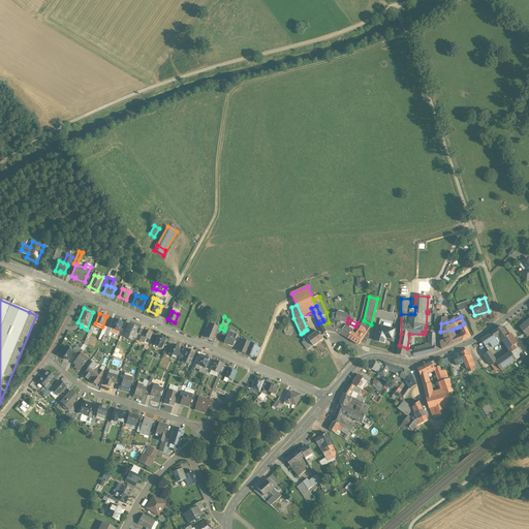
[(122,323),(114,319),(111,328),(119,332),(122,323)]
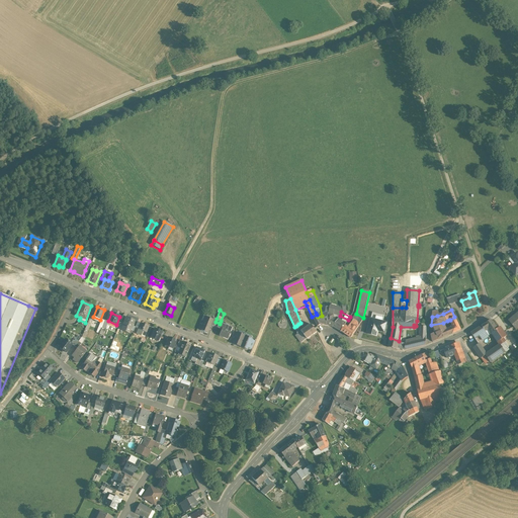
[(317,315),(312,317),(318,327),(322,324),(327,325),(328,315),(329,313),(325,314),(322,316),(318,317),(317,315)]
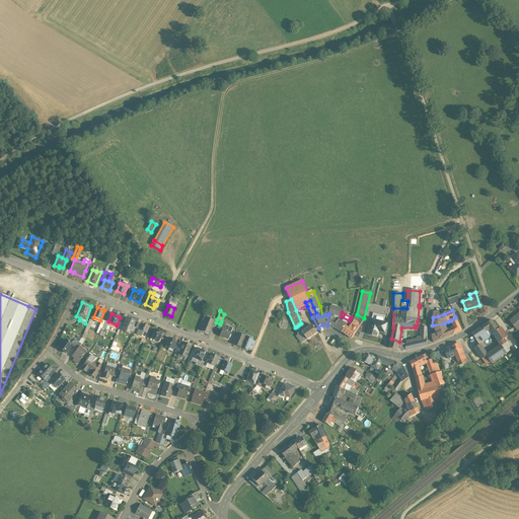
[(384,316),(373,313),(372,319),(383,322),(384,316)]
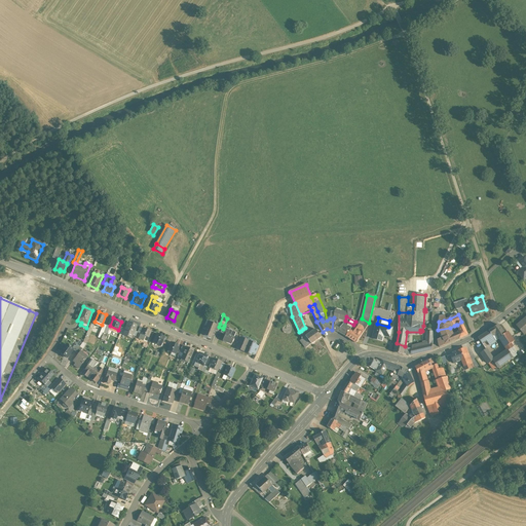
[(525,317),(517,326),(521,331),(522,330),(525,334),(525,332),(525,317)]
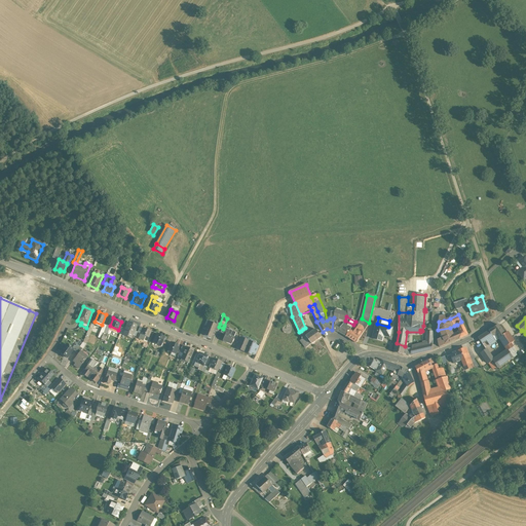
[(369,323),(362,318),(361,321),(362,321),(364,323),(362,327),(366,330),(369,324),(369,323)]
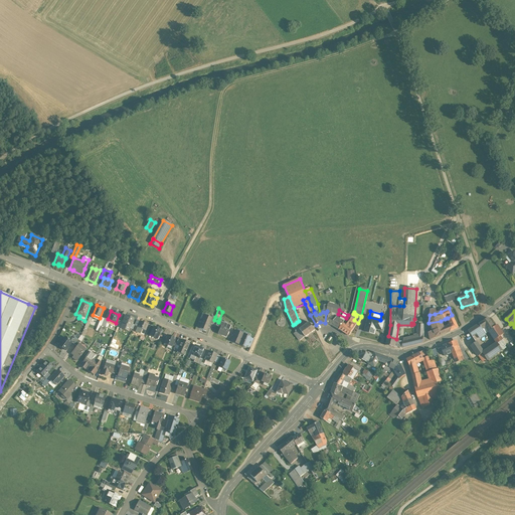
[(331,314),(326,313),(325,323),(331,325),(335,319),(331,318),(331,314)]
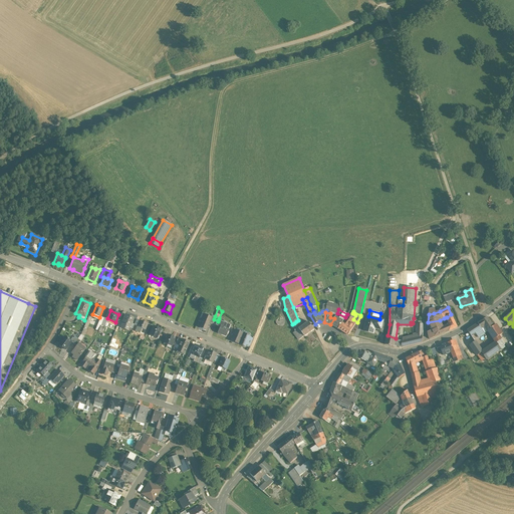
[(204,314),(202,319),(199,327),(206,330),(209,322),(211,317),(204,314)]
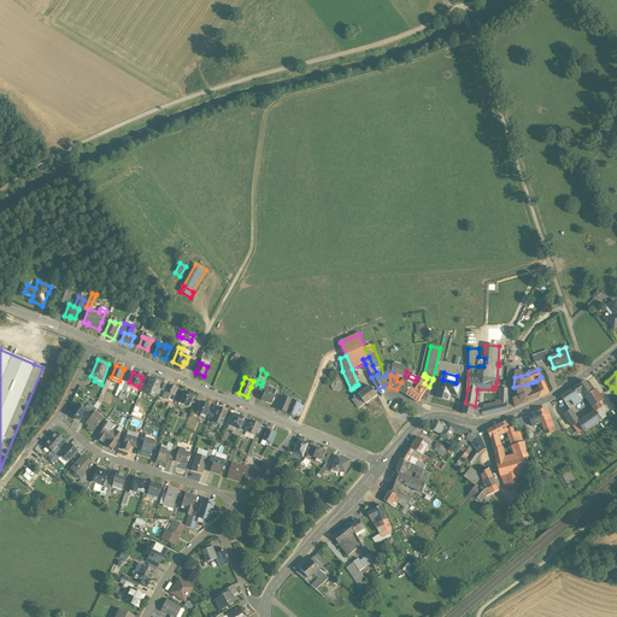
[(548,393),(541,377),(536,381),(540,389),(536,391),(539,398),(548,393)]
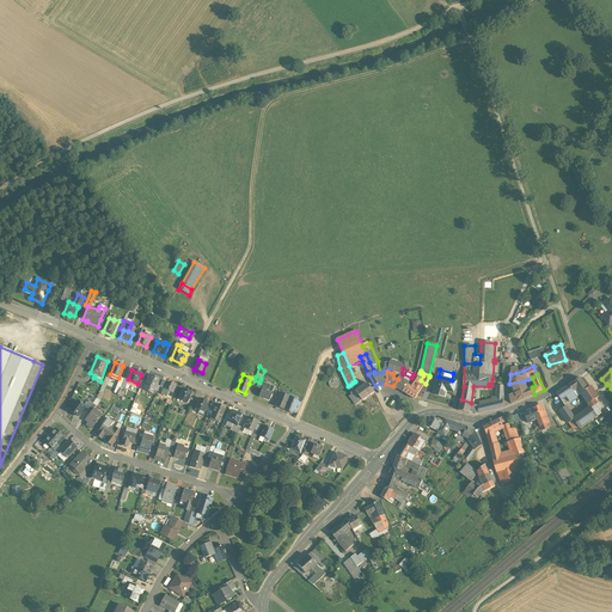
[(159,379),(150,375),(147,381),(146,381),(142,390),(153,395),(157,385),(159,379)]
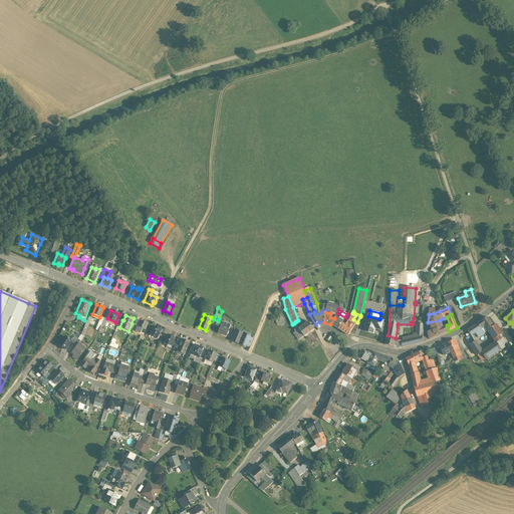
[(383,320),(368,316),(365,327),(364,330),(364,331),(374,333),(375,328),(380,329),(382,324),(381,324),(382,321),(383,321),(383,320)]
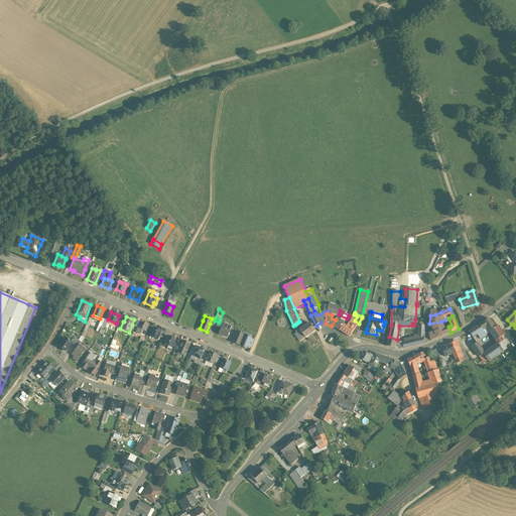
[(345,323),(337,318),(336,319),(332,326),(340,331),(344,325),(345,323)]
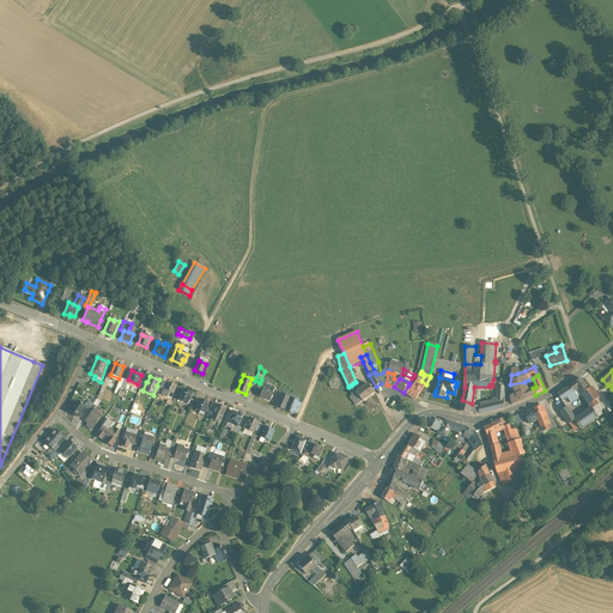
[(418,378),(412,388),(408,386),(404,393),(416,400),(426,384),(422,381),(418,378)]
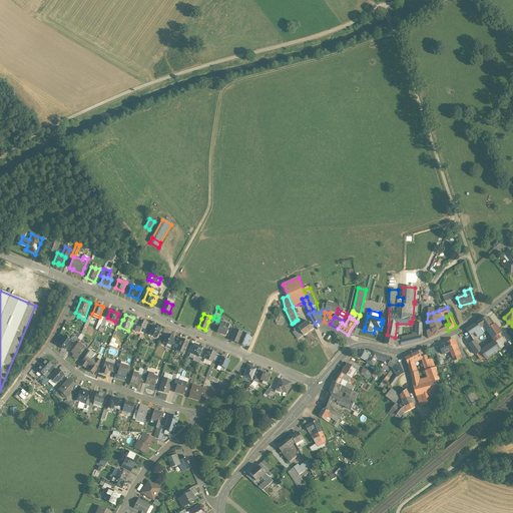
[(486,317),(477,323),(480,328),(480,327),(484,333),(487,330),(492,326),(486,317)]
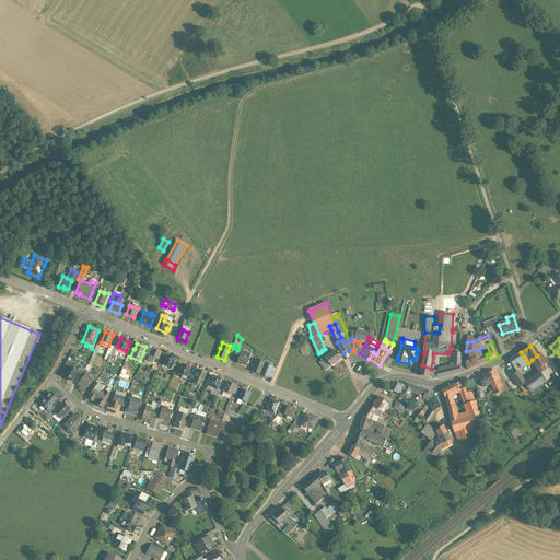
[(161,353),(152,349),(149,356),(154,358),(158,360),(161,353)]
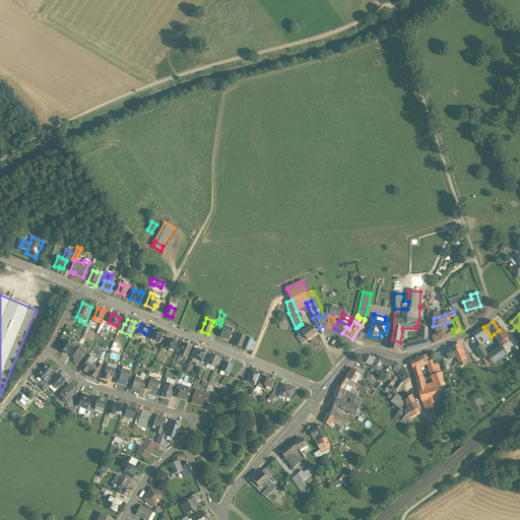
[(225,326),(220,324),(220,325),(218,329),(222,331),(220,337),(229,340),(232,333),(233,329),(229,327),(225,326)]
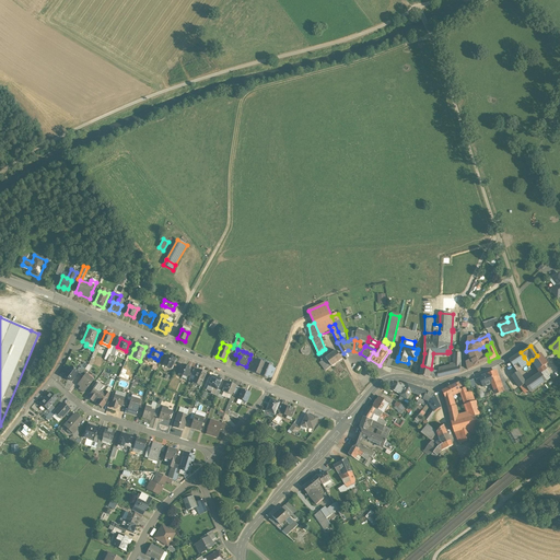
[(479,349),(467,351),(471,360),(466,362),(468,370),(485,362),(482,357),(479,349)]
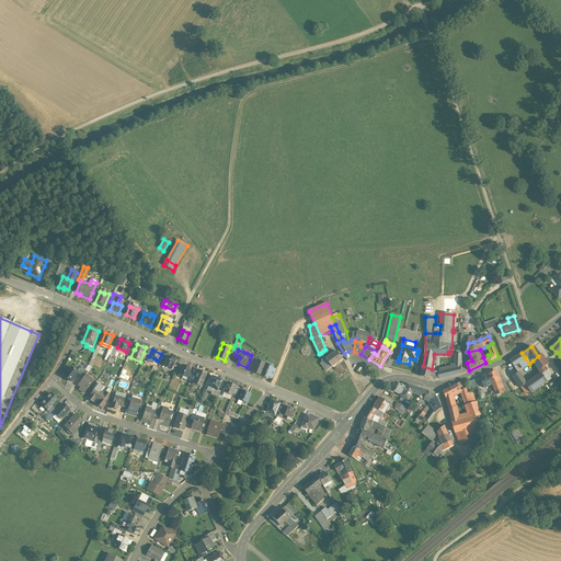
[(322,362),(320,364),(325,371),(332,367),(343,359),(336,352),(332,355),(330,353),(329,354),(328,355),(329,357),(327,358),(322,362)]
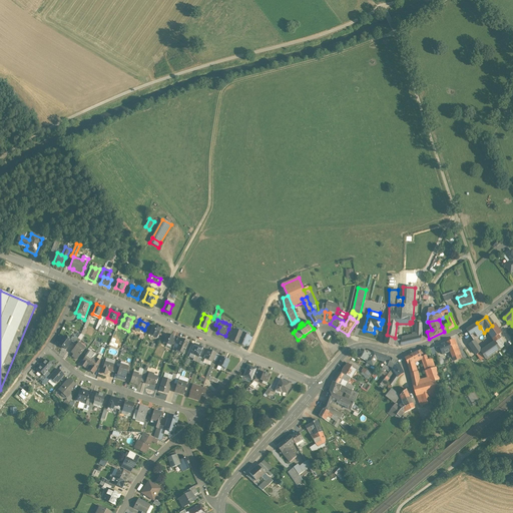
[(477,323),(466,330),(470,336),(474,333),(477,337),(484,333),(480,327),(480,328),(477,323)]
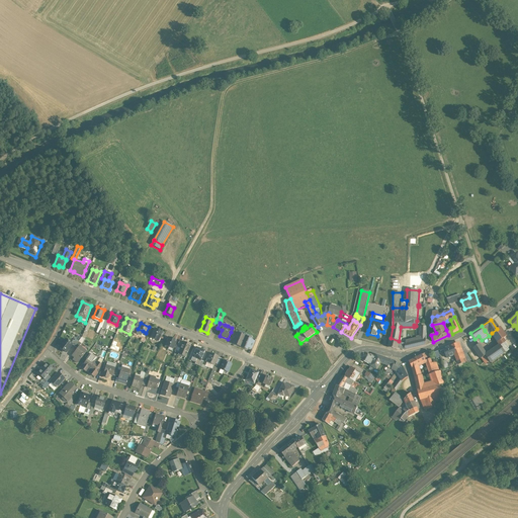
[(500,327),(497,329),(492,333),(492,334),(498,342),(503,338),(504,338),(506,336),(500,327)]
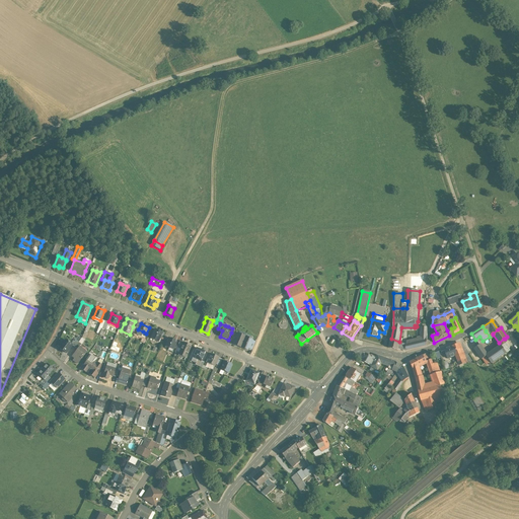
[(162,334),(154,329),(151,339),(158,342),(162,334)]
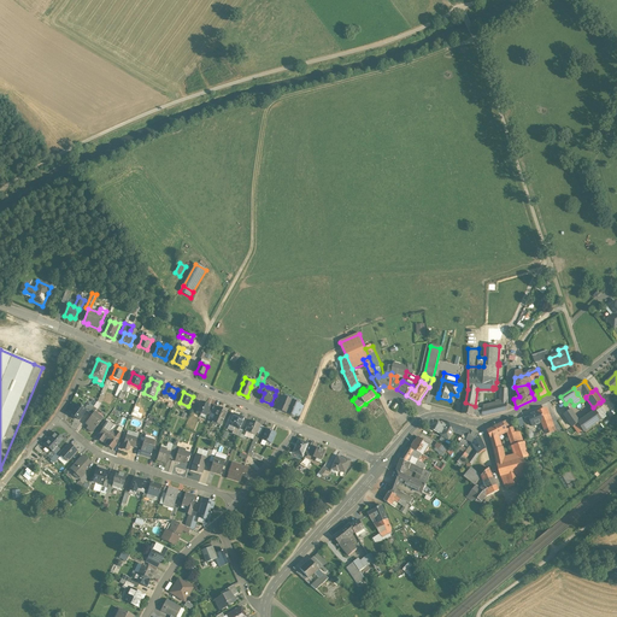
[(292,400),(282,397),(282,398),(278,407),(277,410),(286,413),(292,400)]
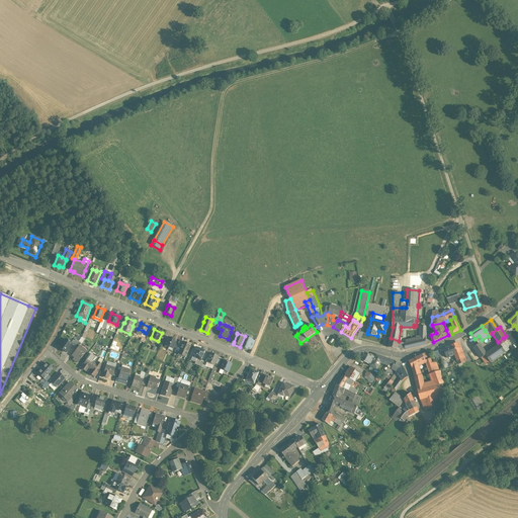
[(420,340),(406,344),(404,350),(405,350),(425,345),(426,334),(420,335),(420,340)]
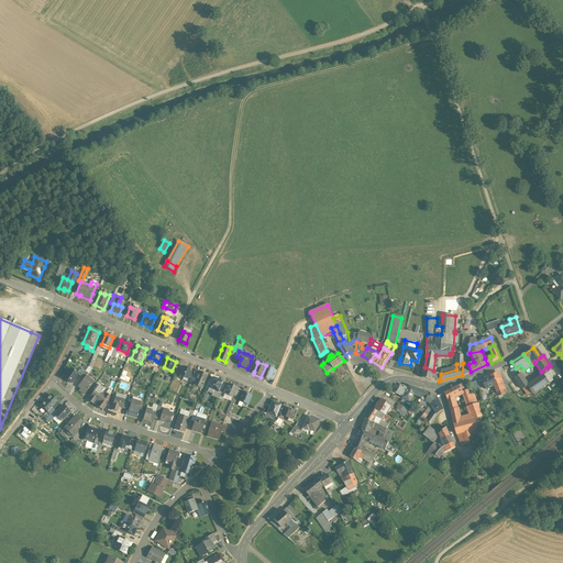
[(86,365),(78,374),(78,375),(81,377),(89,367),(86,365)]
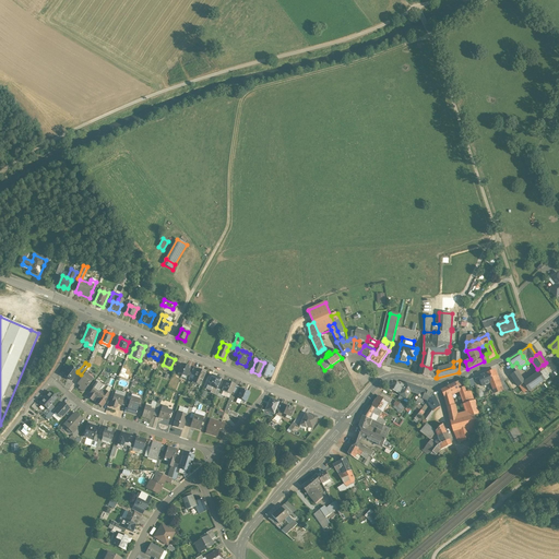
[(272,366),(264,363),(259,375),(268,378),(268,376),(271,367),(272,368),(272,366)]
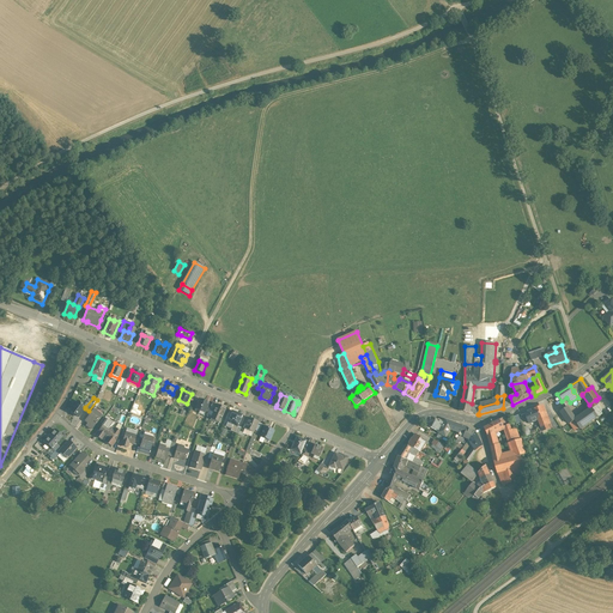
[(97,400),(89,411),(91,412),(93,411),(101,401),(97,400)]
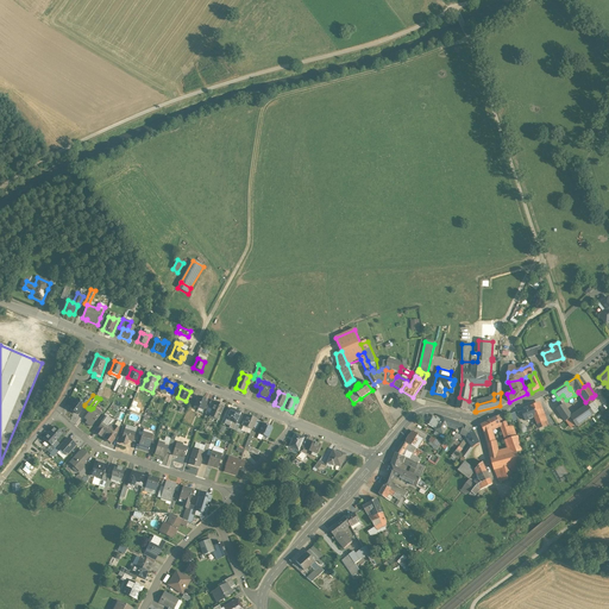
[(206,400),(199,397),(194,407),(202,410),(206,405),(203,405),(206,400)]
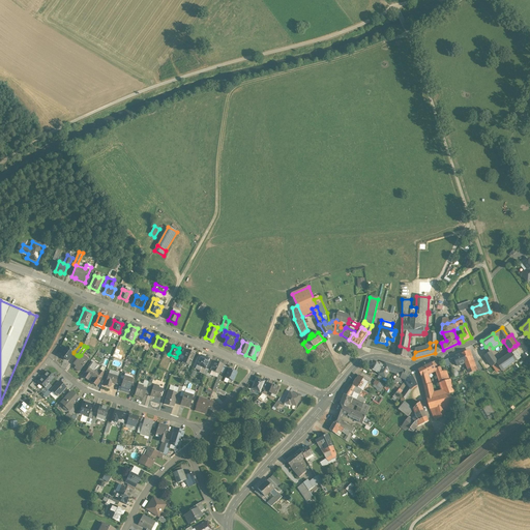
[(400,346),(396,355),(406,358),(408,351),(409,349),(400,346)]
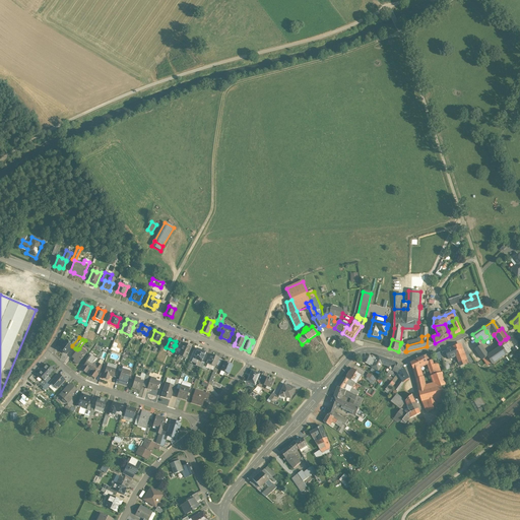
[(500,343),(502,346),(507,342),(507,343),(511,348),(512,347),(506,339),(505,339),(500,343)]
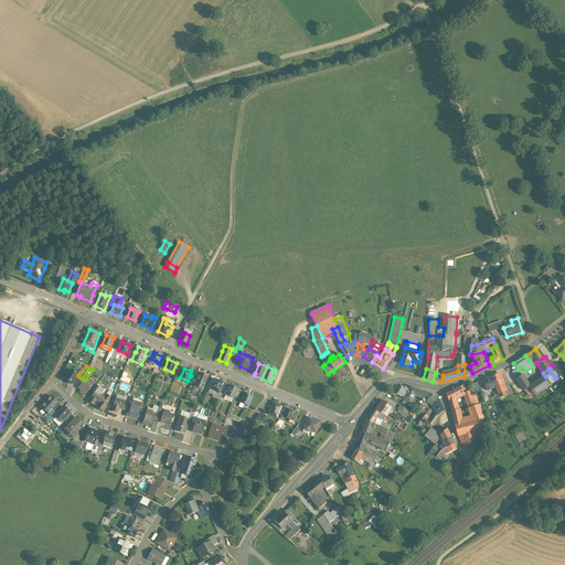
[(71,371),(64,380),(72,385),(78,376),(78,375),(74,372),(74,373),(71,371)]
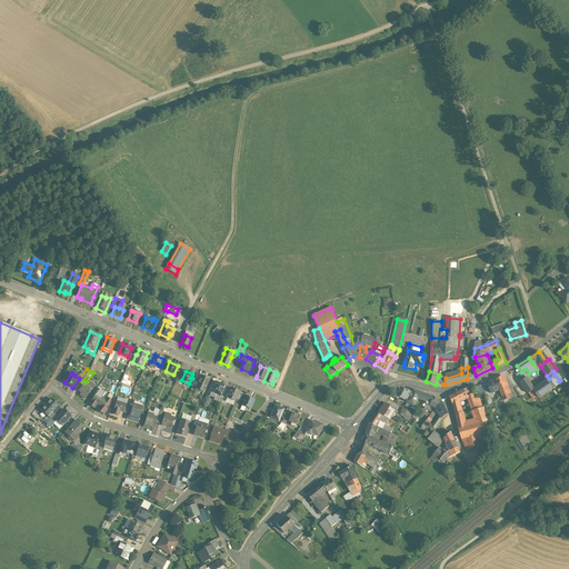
[(559,381),(555,376),(555,375),(549,379),(555,387),(559,385),(557,382),(559,381)]
